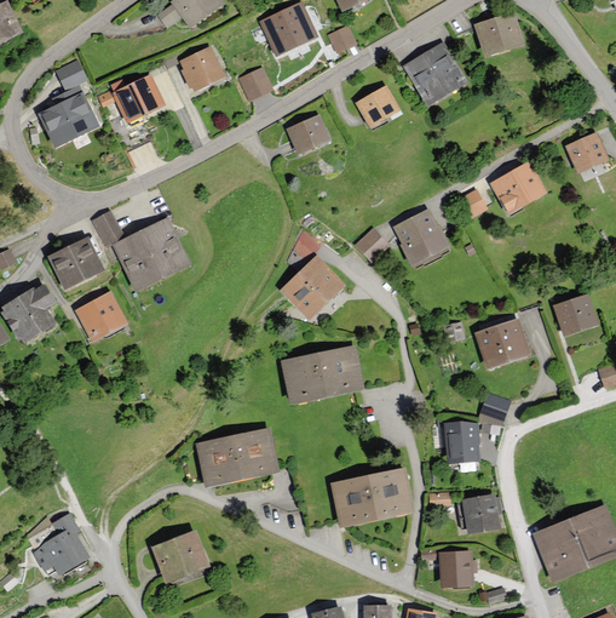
[(0,36),(16,29),(3,0),(0,1),(0,36)]
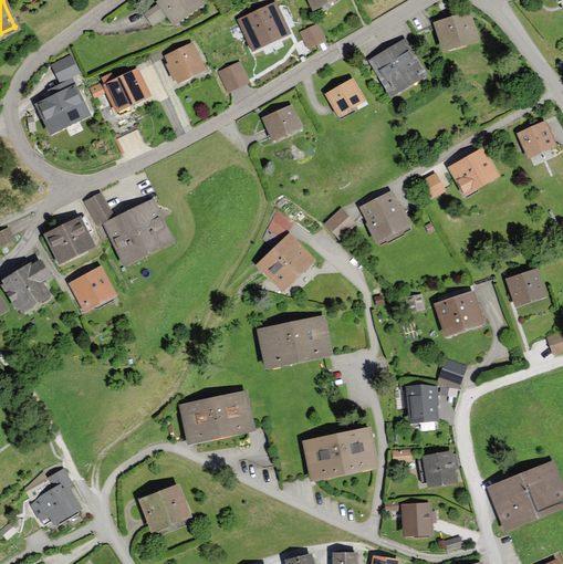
[(163,12),(170,22),(200,0),(154,0),(155,2),(142,12),(149,22),(163,12)]
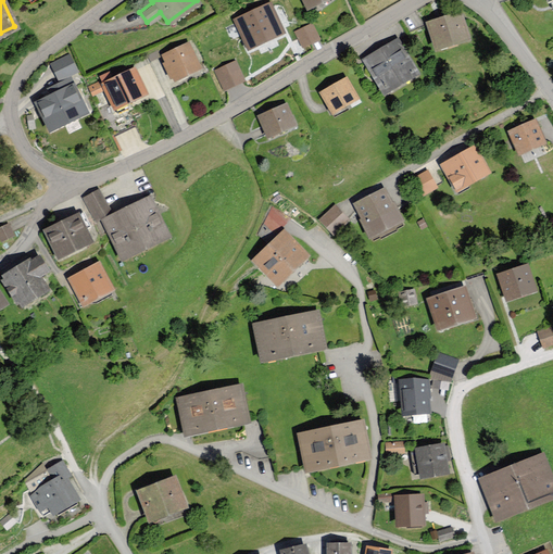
[(233,17),(247,46),(279,30),(266,1),(233,17)]
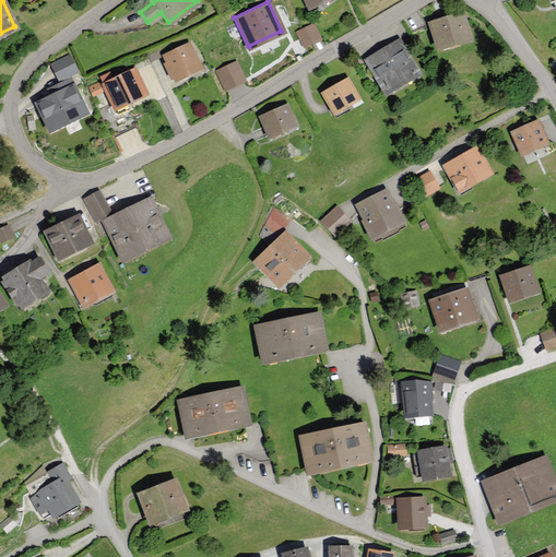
[(427,22),(435,47),(469,37),(461,12),(427,22)]
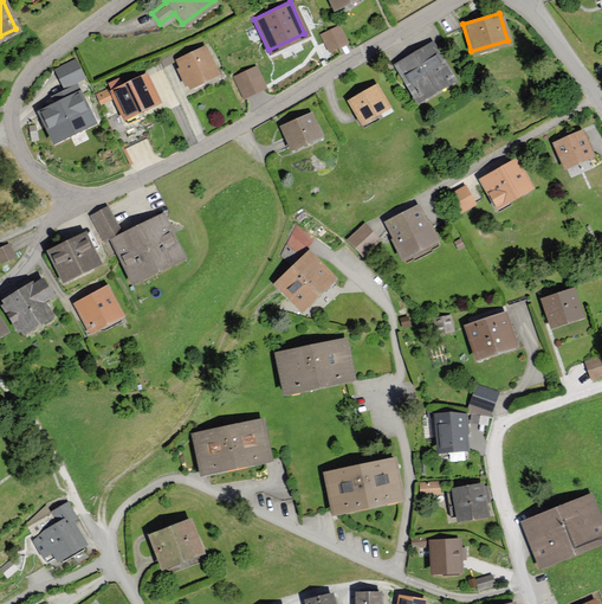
[(344,40),(336,24),(318,33),(327,50),(344,40)]
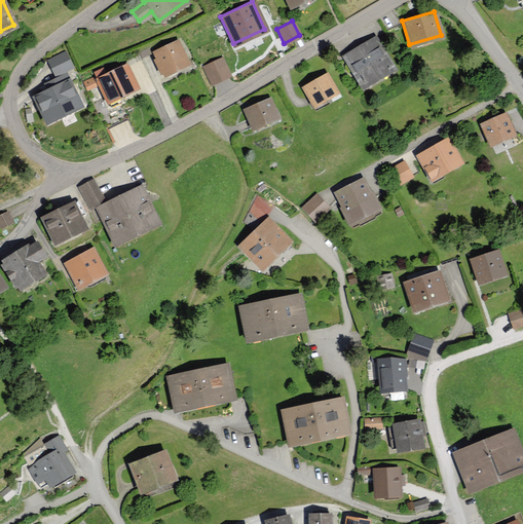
[(372,36),(341,54),(361,86),(391,68),(372,36)]
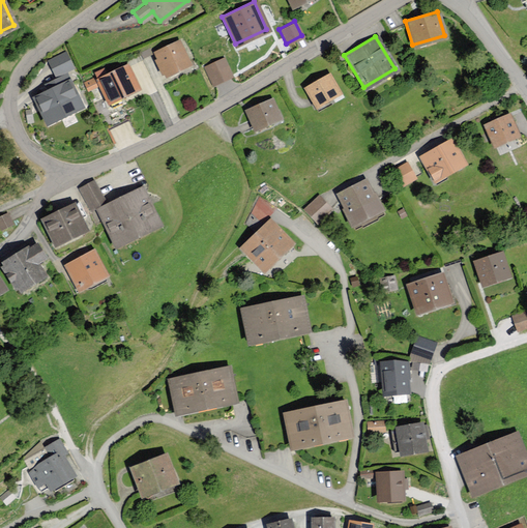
[(152,50),(164,75),(187,63),(176,38),(152,50)]
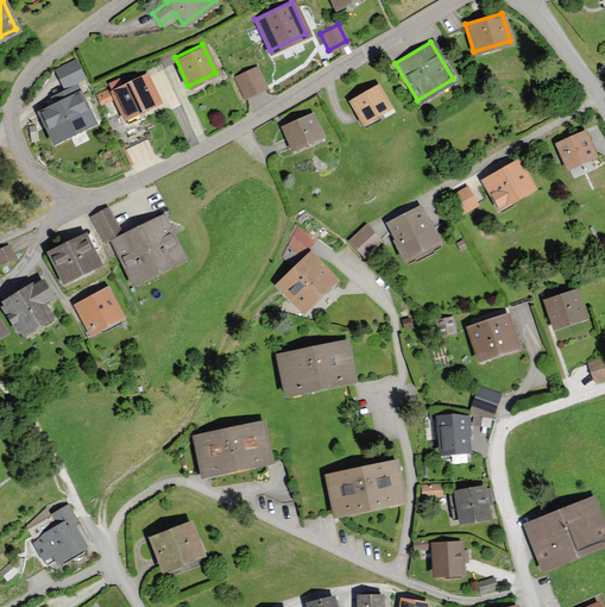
[(82,75),(73,57),(51,68),(61,86),(82,75)]
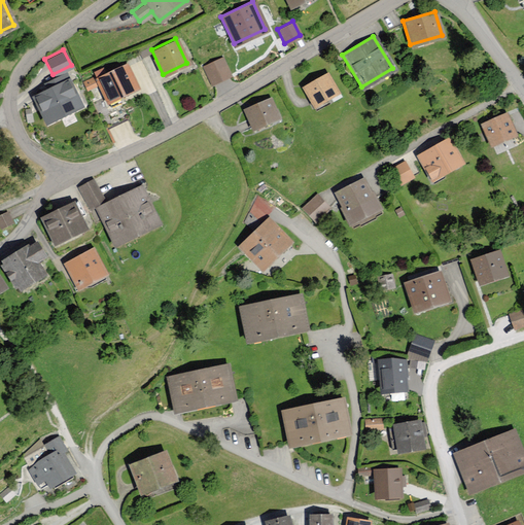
[(229,74),(220,57),(202,66),(210,83),(229,74)]
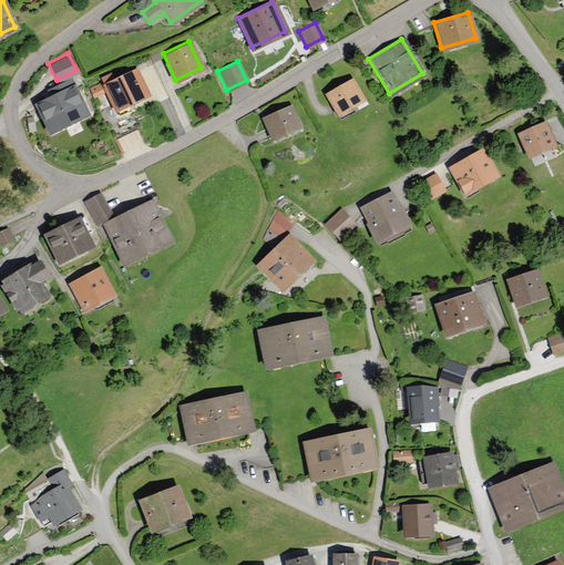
[(102,82),(114,108),(146,92),(133,67),(102,82)]
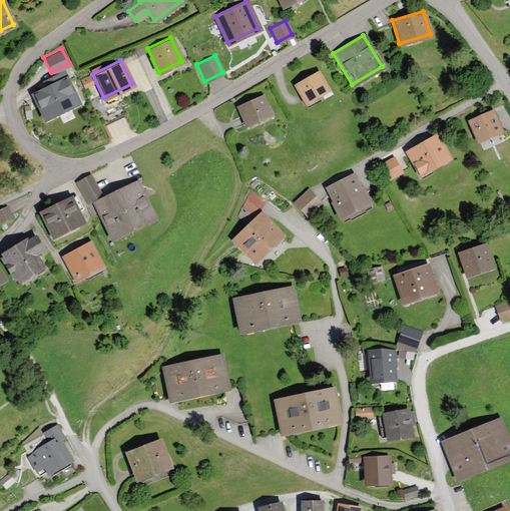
[(30,92),(42,118),(78,101),(62,69),(50,75),(41,80),(44,85),(30,92)]
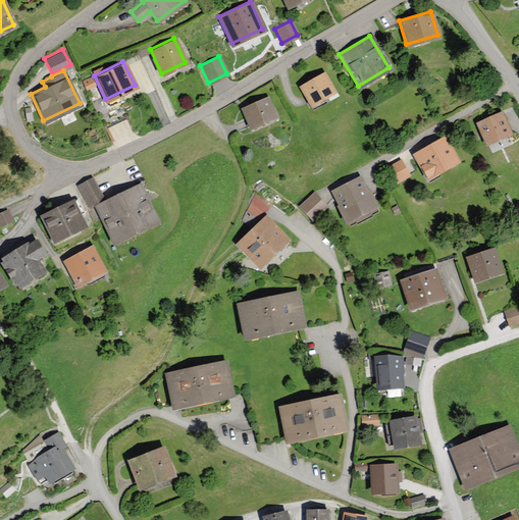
[(300,86),(309,103),(331,91),(322,73),(300,86)]
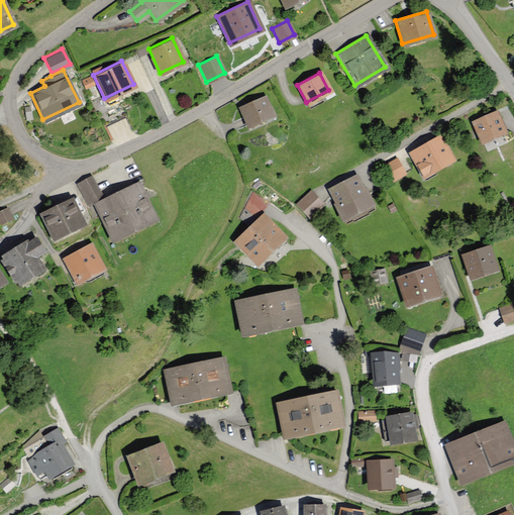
[(237,105),(246,125),(272,114),(264,94),(237,105)]
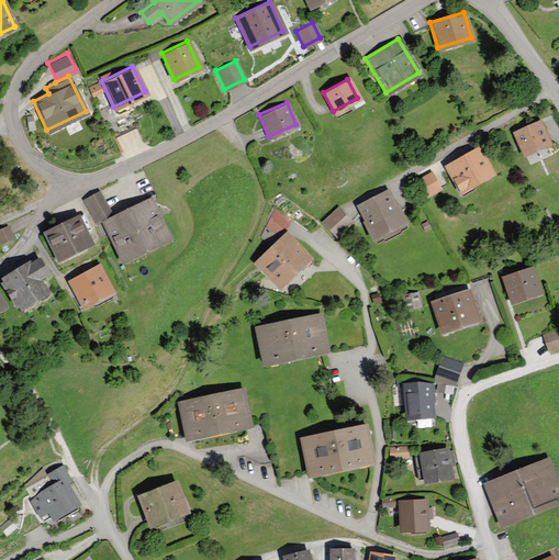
[(513,132),(522,152),(548,141),(539,121),(513,132)]
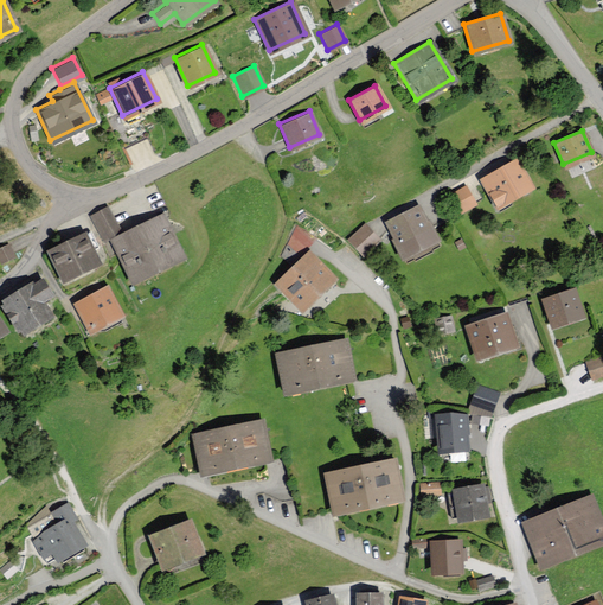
[(565,166),(569,173),(589,164),(585,157),(565,166)]
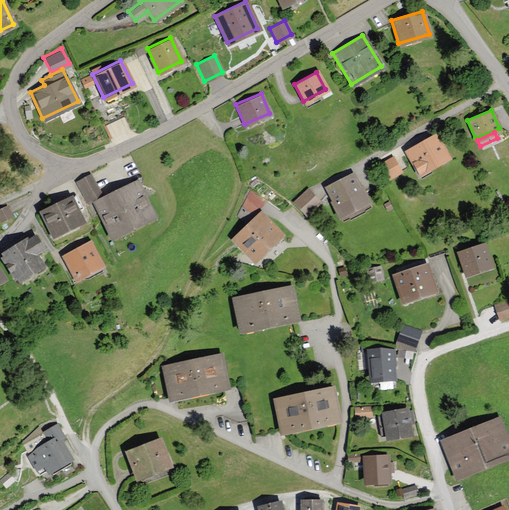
[(405,150),(417,173),(447,157),(434,134),(405,150)]
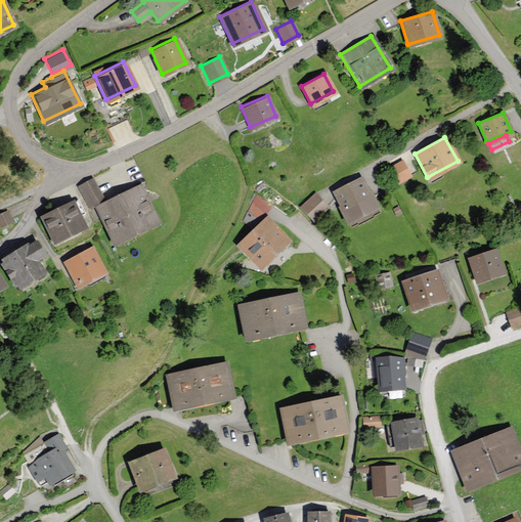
[(408,174),(399,160),(387,167),(396,181),(408,174)]
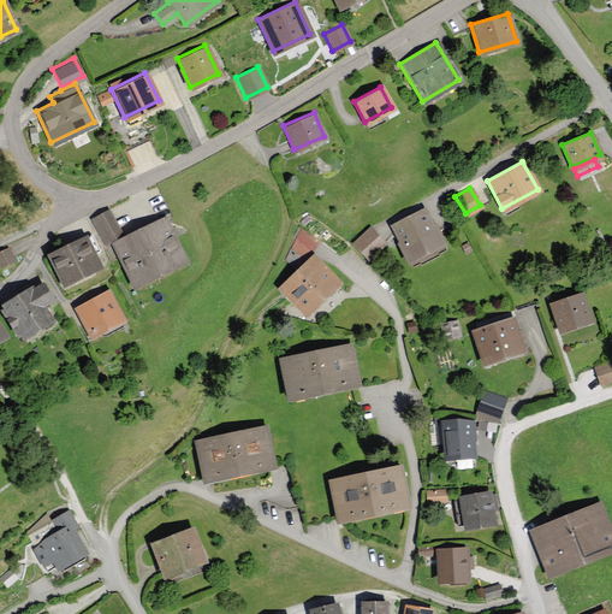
[(422,207),(391,223),(409,259),(440,243),(422,207)]
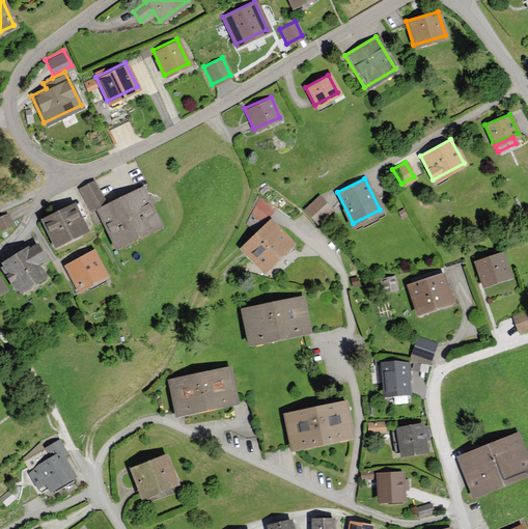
[(91,179),(78,187),(88,207),(103,200),(91,179)]
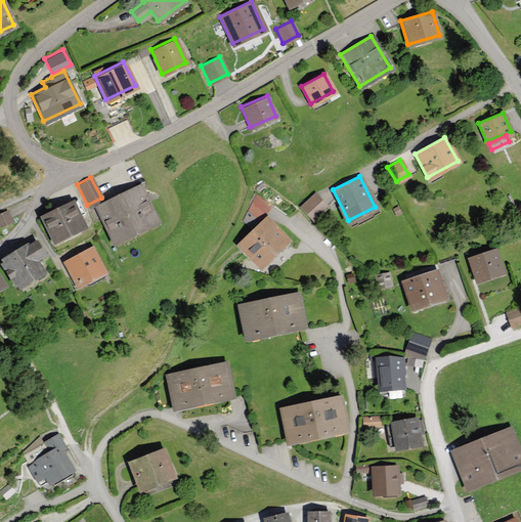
[(95,207),(113,242),(156,221),(138,185),(95,207)]
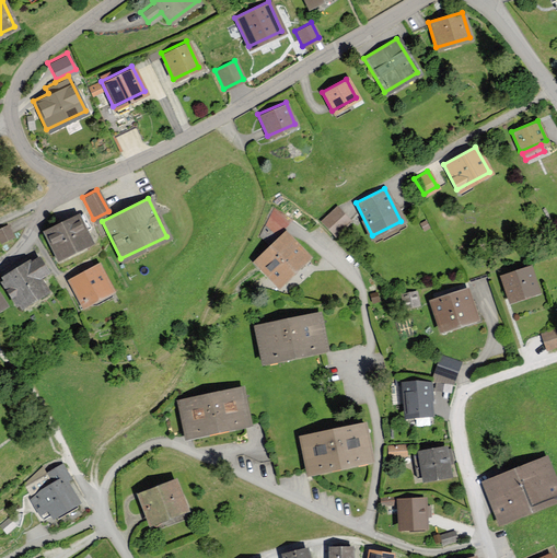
[(321,219),(333,232),(348,218),(335,205),(321,219)]
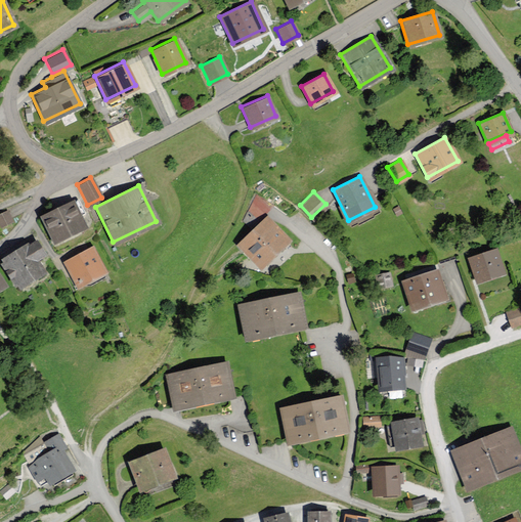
[(40,216),(52,241),(83,225),(71,201),(40,216)]
